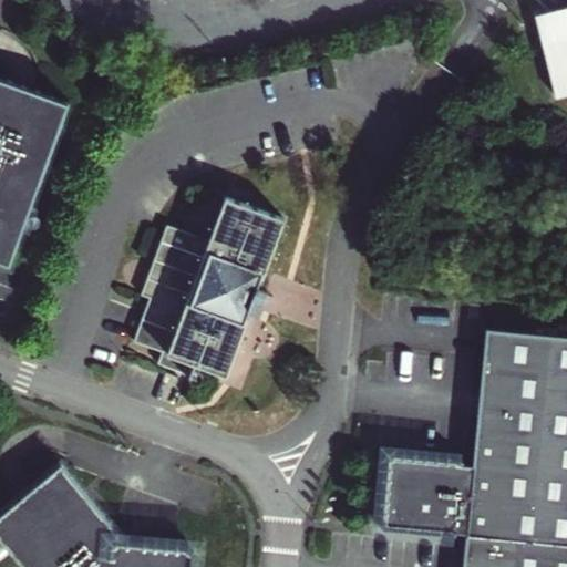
[(566,11),(536,18),(555,102),(566,99),(566,11)]
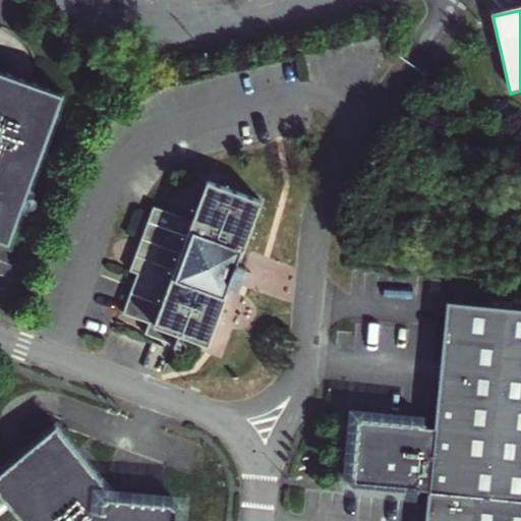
[(65,92),(0,67),(0,237),(12,242),(65,92)]
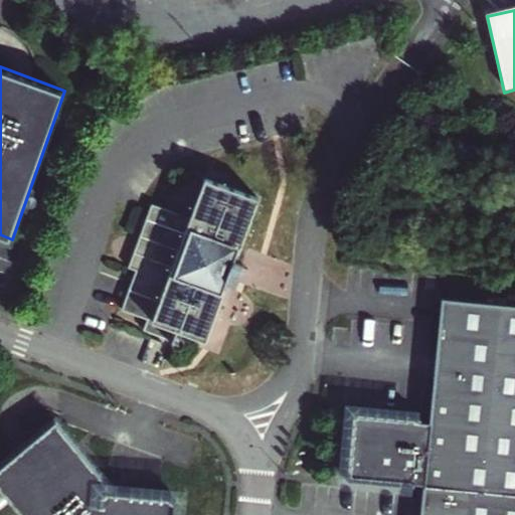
[(123,308),(149,317),(145,329),(169,337),(173,326),(207,339),(227,285),(224,284),(229,272),(233,261),(237,248),(240,249),(261,194),(205,174),(191,213),(153,199),(129,265),(137,268),(123,308)]
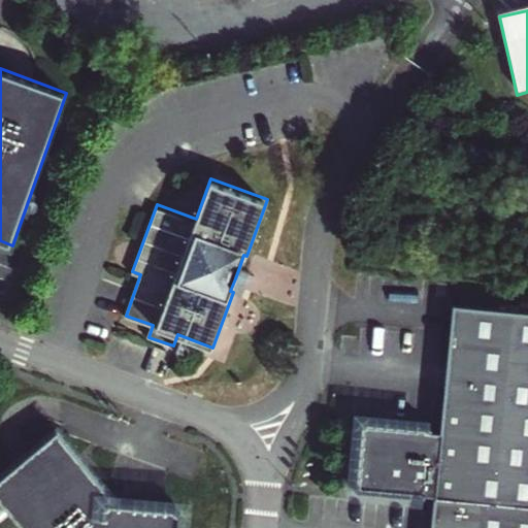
[(251,271),(239,267),(235,278),(246,283),(251,271)]
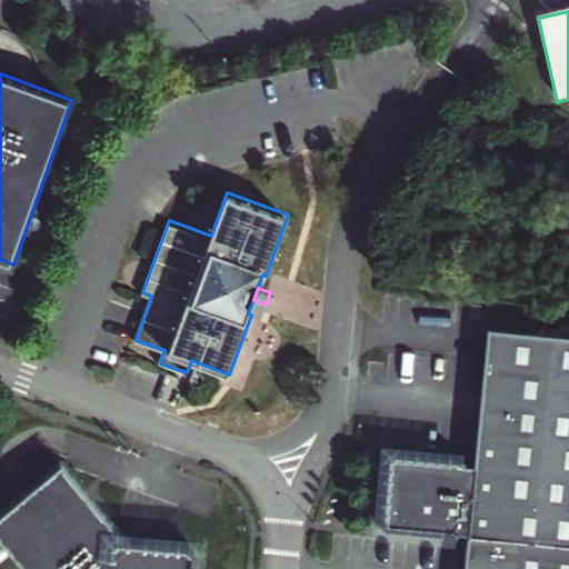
[(568,568),(568,339),(488,331),(475,469),(465,469),(465,463),(390,457),(382,532),(457,539),(458,537),(468,538),(465,568),(568,568)]
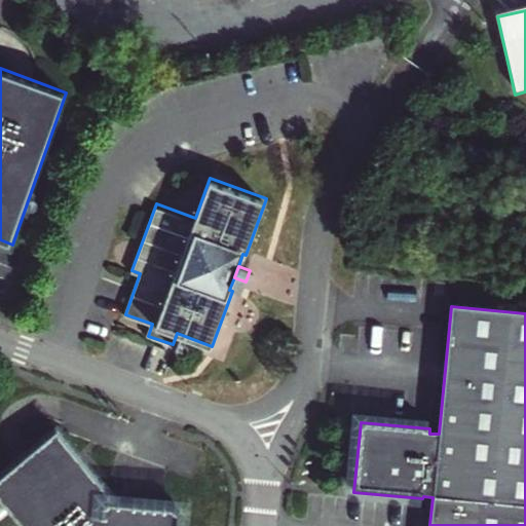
[(0,479),(0,497),(24,525),(182,525),(184,508),(122,501),(60,429),(0,479)]
